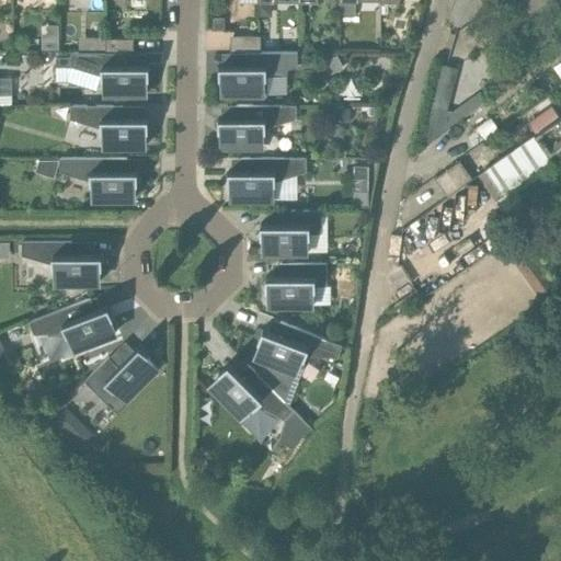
[(341,2),(340,2),(340,16),(355,16),(355,3),(341,2)]
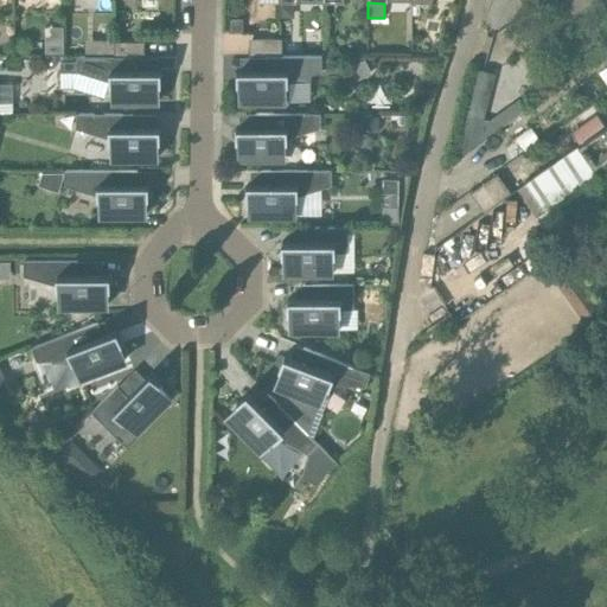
[(294,18),(294,4),(280,4),(280,18),(294,18)]
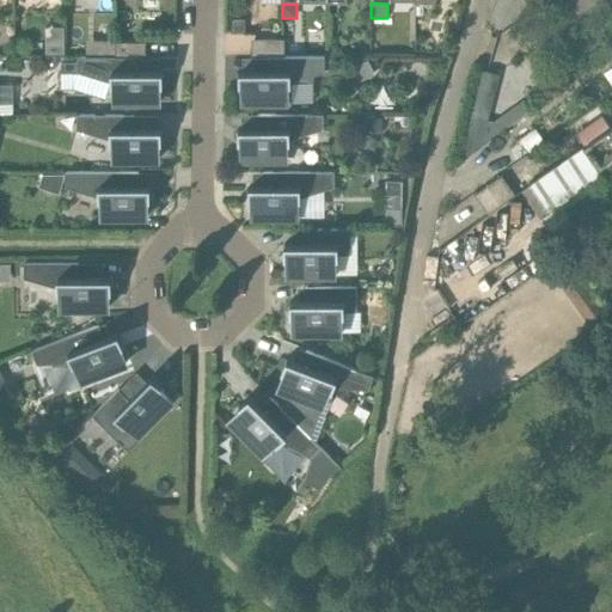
[(245,32),(245,19),(232,19),(231,32),(245,32)]
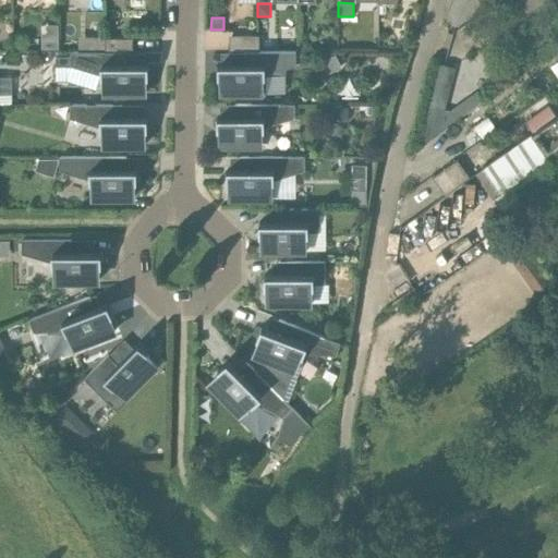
[(259,52),(259,51),(259,35),(232,35),(232,50),(230,50),(230,52),(232,51),(259,52)]
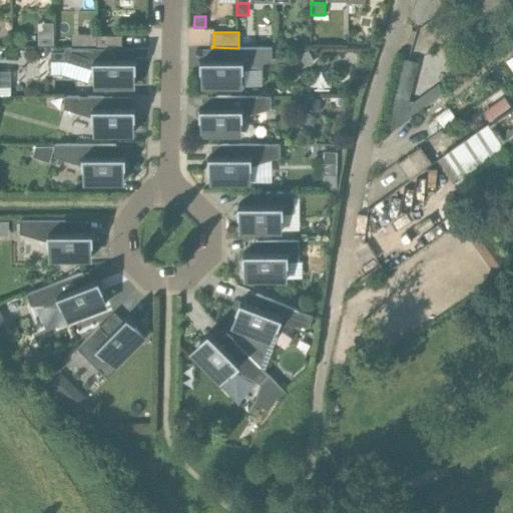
[(96,33),(82,33),(82,48),(96,48),(96,33)]
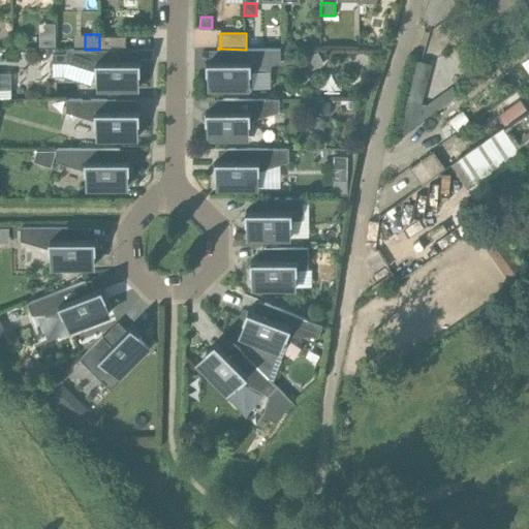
[(120,50),(127,50),(127,35),(100,36),(99,50),(120,50)]
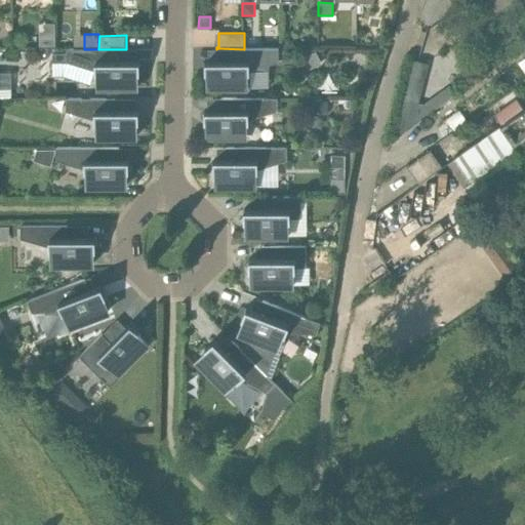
[(55,46),(55,38),(39,38),(39,46),(55,46)]
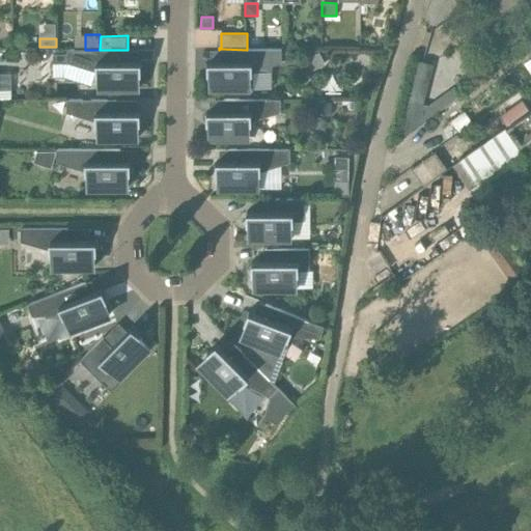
[(247,50),(221,49),(221,62),(208,62),(208,75),(211,75),(211,89),(250,88),(250,75),(253,75),(253,72),(282,62),(282,50),(247,49),(247,50)]
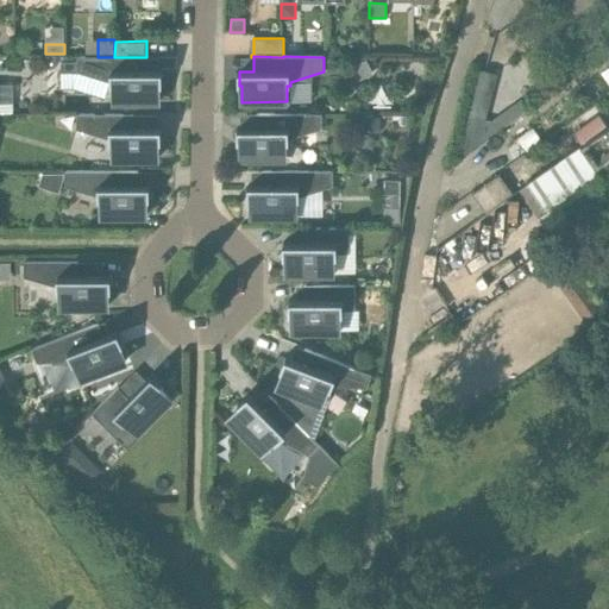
[(162,70),(138,71),(138,57),(114,57),(98,57),(77,57),(77,71),(111,82),(111,86),(114,86),(114,102),(159,102),(159,86),(162,86),(162,70)]
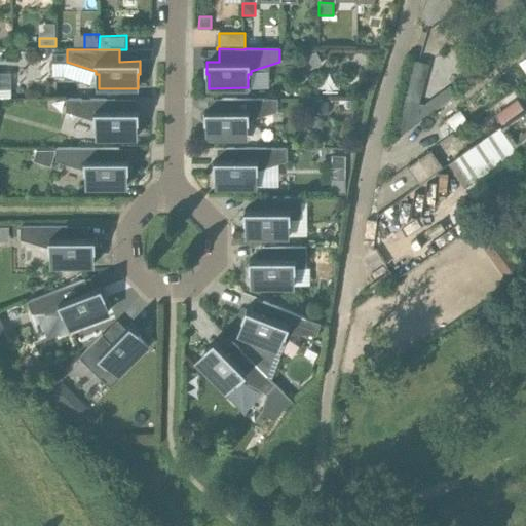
[(323,64),(316,51),(304,58),(310,69),(323,64)]
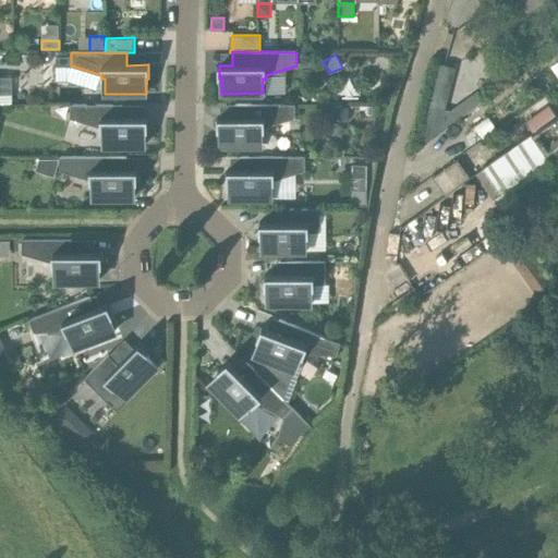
[(429,107),(446,110),(457,68),(441,63),(429,107)]
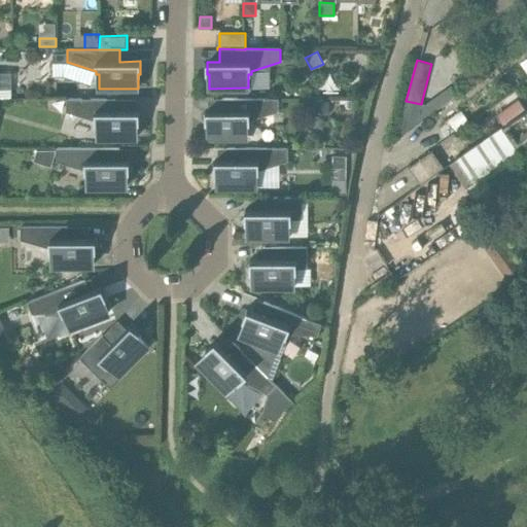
[(0,98),(11,98),(11,89),(0,88),(0,98)]
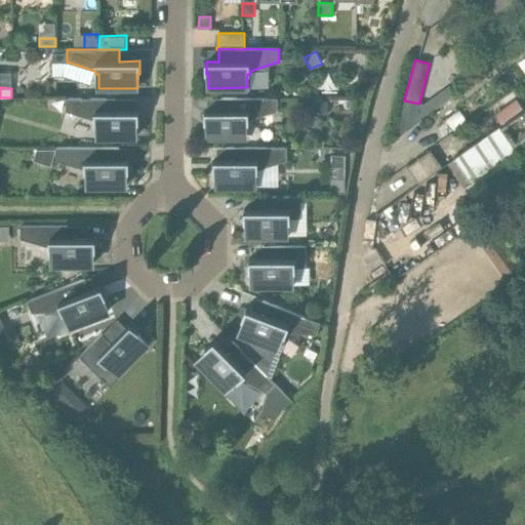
[(278,111),(278,97),(215,98),(215,99),(216,99),(216,110),(205,110),(205,123),(208,123),(208,136),(247,136),(247,123),(249,123),(249,120),(278,111)]
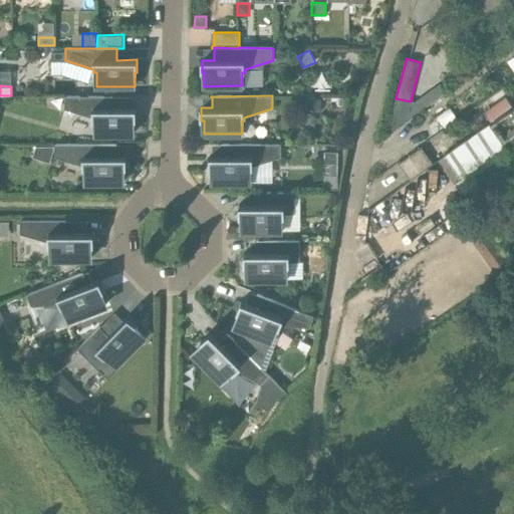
[(112,108),(112,96),(65,96),(65,109),(93,117),(93,120),(95,120),(95,135),(134,135),(134,120),(137,120),(137,108),(112,108)]
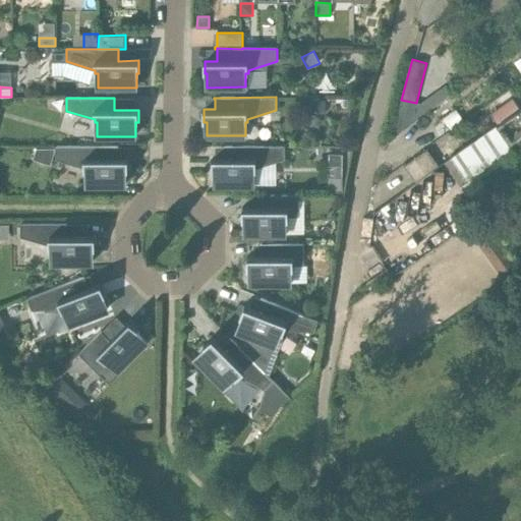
[(497,123),(520,107),(514,98),(489,115),(497,123)]
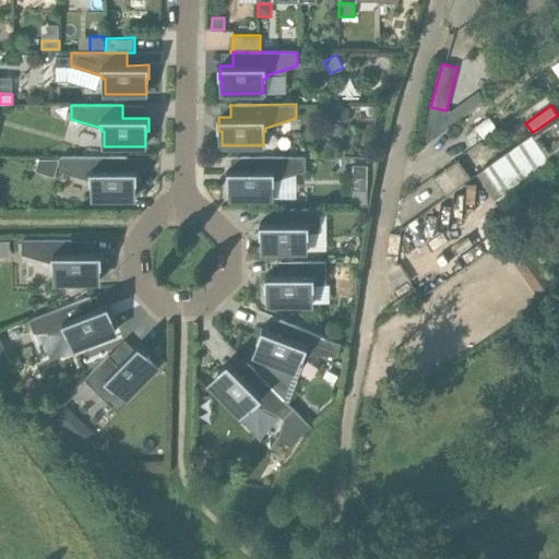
[(335,115),(341,121),(349,121),(349,107),(335,107),(335,115)]
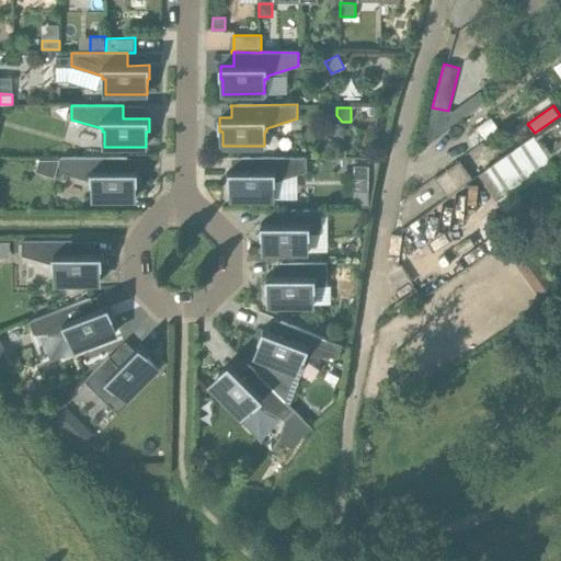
[(560,114),(560,115),(535,133),(480,171),(515,225),(560,192),(560,114)]
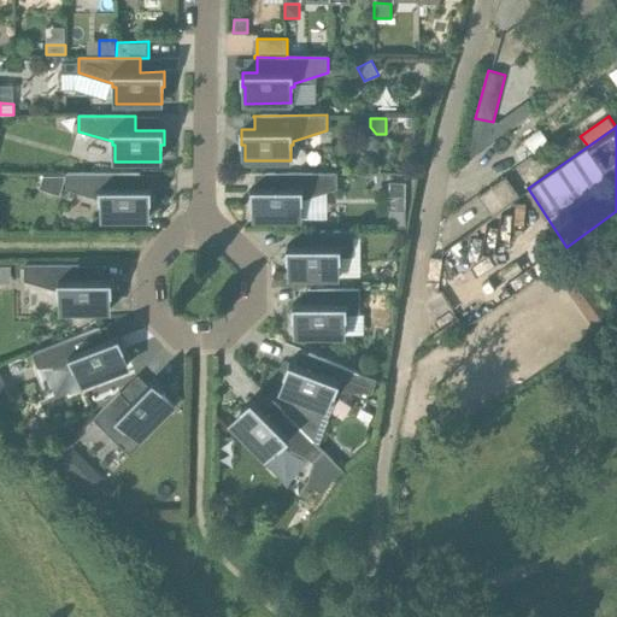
[(256,219),(301,218),(301,203),(304,203),(304,199),(338,188),(338,172),(265,172),(265,187),(252,187),(252,203),(256,203),(256,219)]
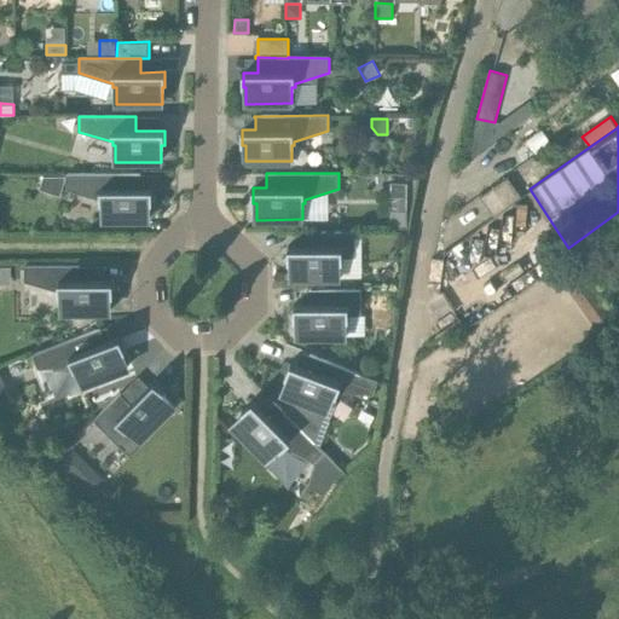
[(140,189),(140,174),(67,174),(67,190),(100,200),(100,203),(104,203),(104,220),(150,220),(150,203),(152,203),(152,189),(140,189)]
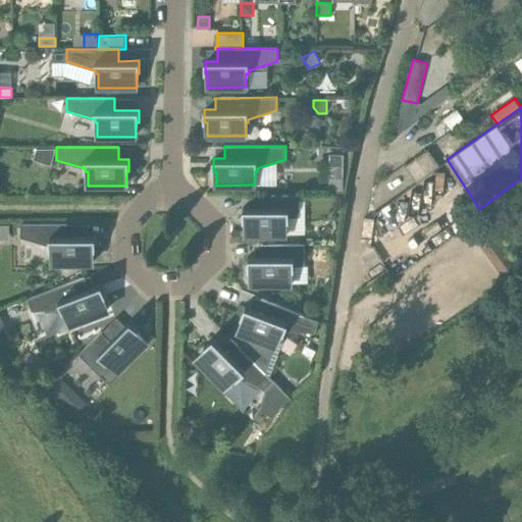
[(55,153),(55,149),(37,149),(34,160),(51,165),(55,153)]
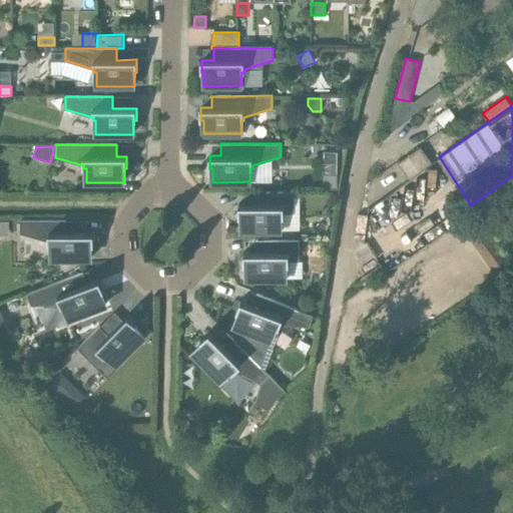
[(411,179),(425,169),(433,162),(421,146),(399,162),(411,179)]
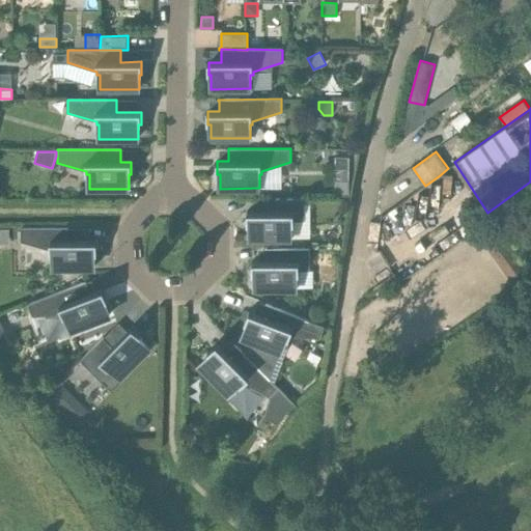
[(348,194),(348,182),(335,182),(334,194),(348,194)]
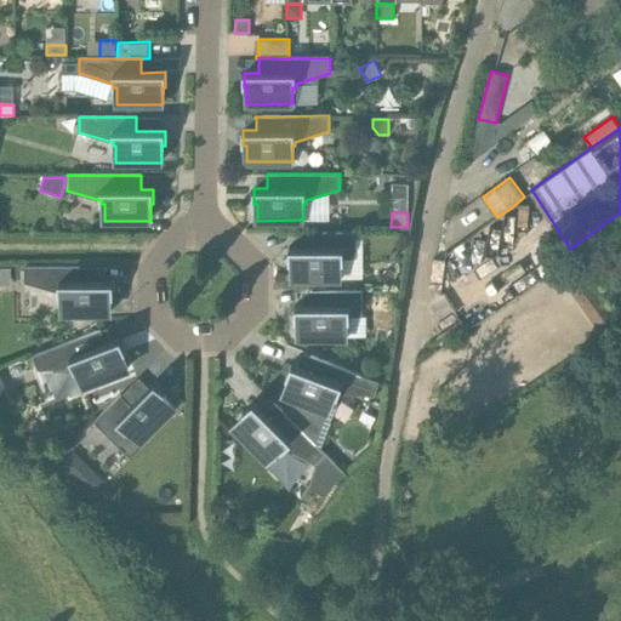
[(292,278),(341,278),(341,262),(345,262),(345,257),(357,257),(357,232),(323,232),(323,246),(289,246),(289,262),(292,262),(292,278)]
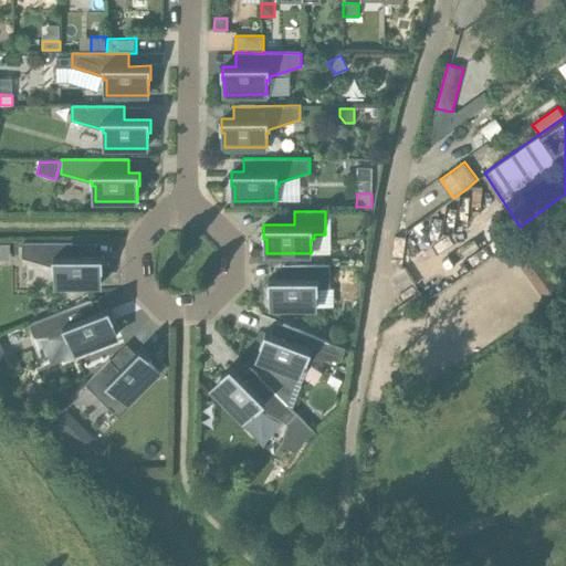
[(73,257),(73,243),(23,243),(23,258),(56,266),(56,270),(59,270),(59,285),(101,285),(101,270),(104,270),(104,257),(73,257)]
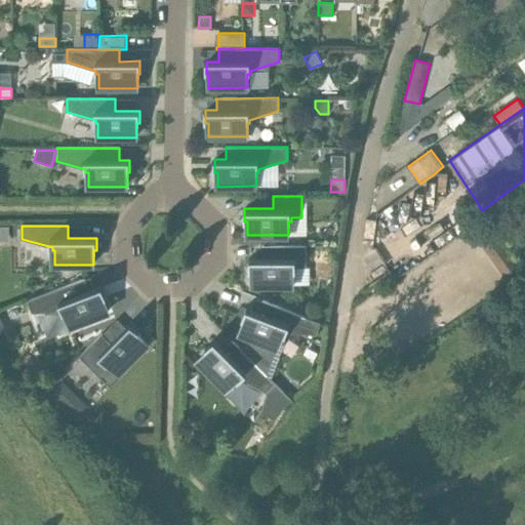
[(307,268),(307,246),(263,246),(263,258),(250,258),(249,271),(252,271),(252,285),(293,285),(293,271),(296,271),(296,268),(307,268)]
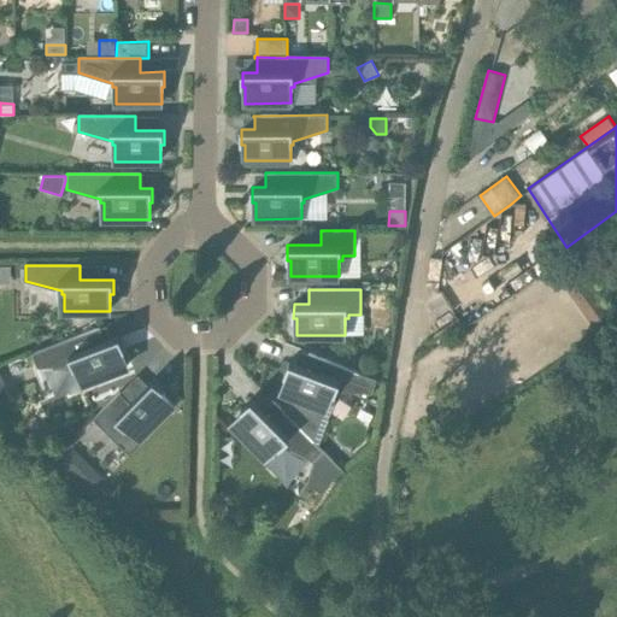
[(106,341),(101,329),(101,327),(33,353),(39,368),(74,365),(75,369),(77,368),(83,383),(129,365),(123,351),(125,350),(121,335),(106,341)]
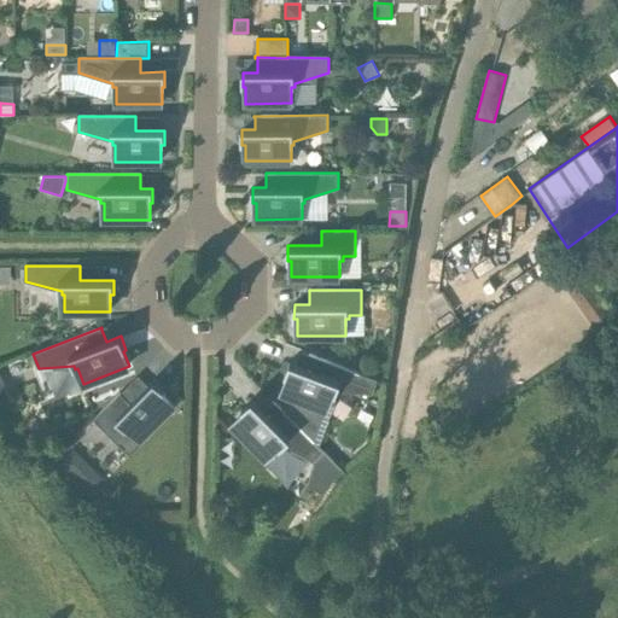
[(378,379),(310,353),(304,366),(291,361),(285,375),(289,377),(283,391),(327,409),(333,394),(336,395),(338,391),(373,394),(378,379)]
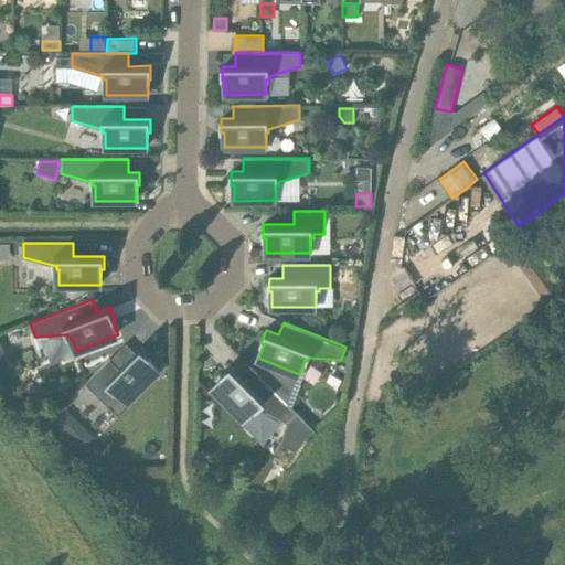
[(160,370),(149,359),(151,356),(141,347),(119,369),(110,360),(89,381),(106,397),(114,390),(116,392),(118,390),(129,401),(160,370)]
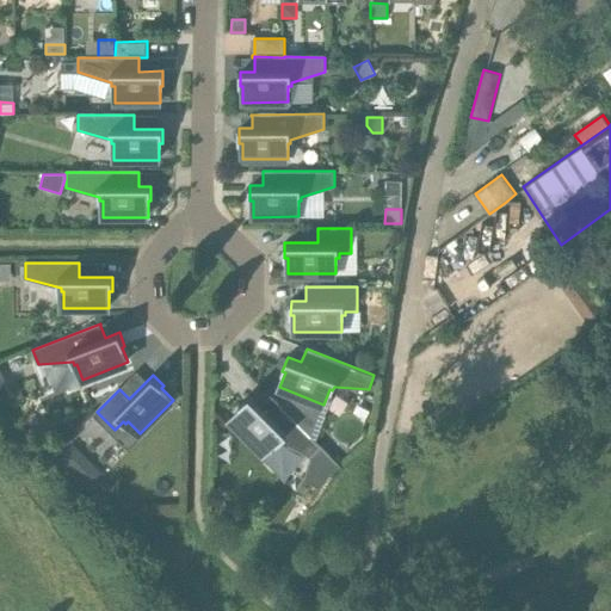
[(259,405),(250,395),(239,406),(241,407),(229,419),(264,452),(275,442),(277,444),(279,442),(291,446),(310,456),(321,446),(306,432),(283,409),(270,395),(259,405)]
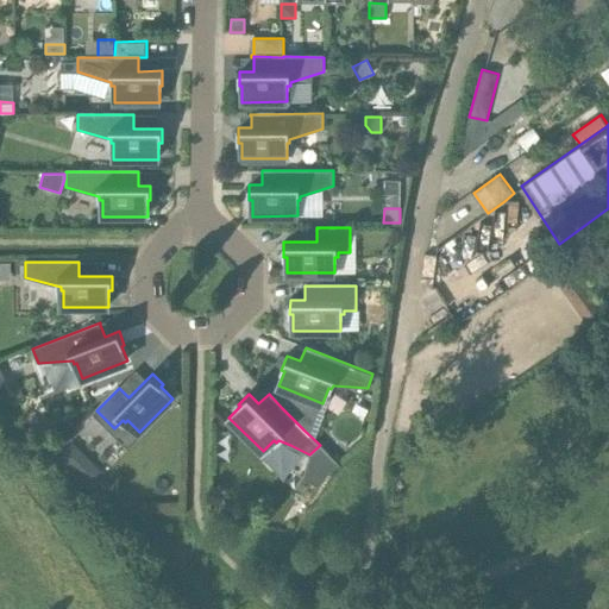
[(61,456),(69,465),(82,452),(73,443),(61,456)]
